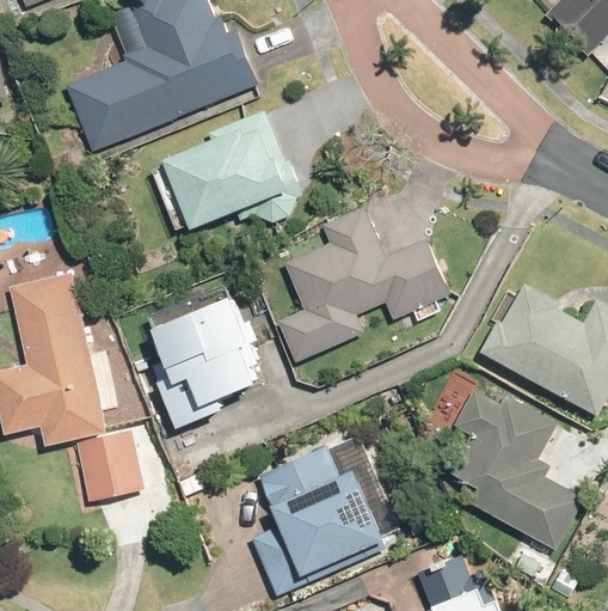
[(71,87),(93,147),(257,84),(237,29),(228,32),(215,0),(149,0),(112,14),(131,63),(71,87)]
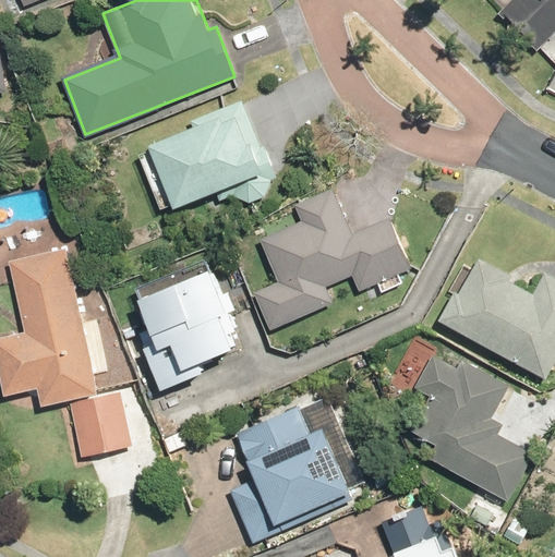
[(510,0),(501,10),(543,49),(554,36),(554,0),(510,0)]
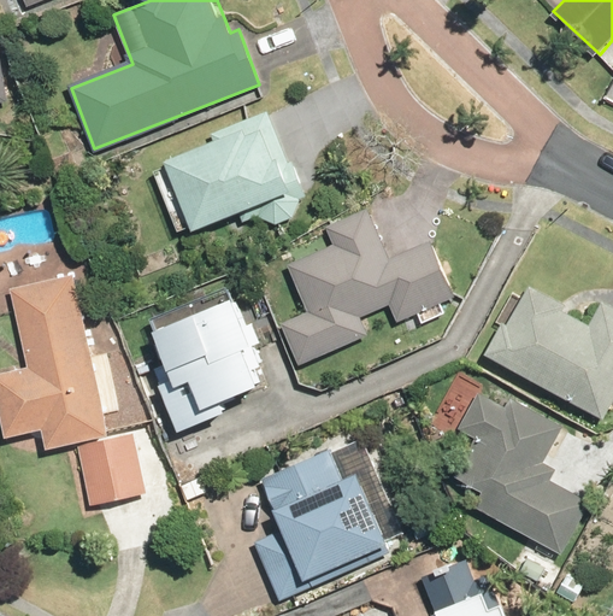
[(0,98),(16,95),(4,39),(0,39),(0,98)]
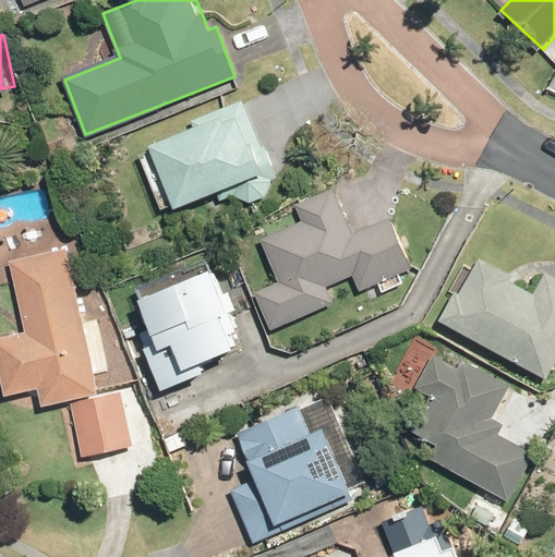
[(198,132),(146,147),(171,210),(216,193),(221,201),(238,198),(239,200),(241,201),(242,202),(244,202),(246,203),(249,203),(251,203),(253,203),(254,203),(256,202),(258,202),(261,201),(262,200),(264,197),(265,196),(266,195),(267,193),(268,191),(269,190),(269,188),(270,185),(270,183),(270,181),(269,179),(269,177),(268,176),(267,173),(266,171),(265,170),(264,168),(263,167),(261,166),(258,165),(257,165),(255,164),(237,105),(194,118),(198,132)]
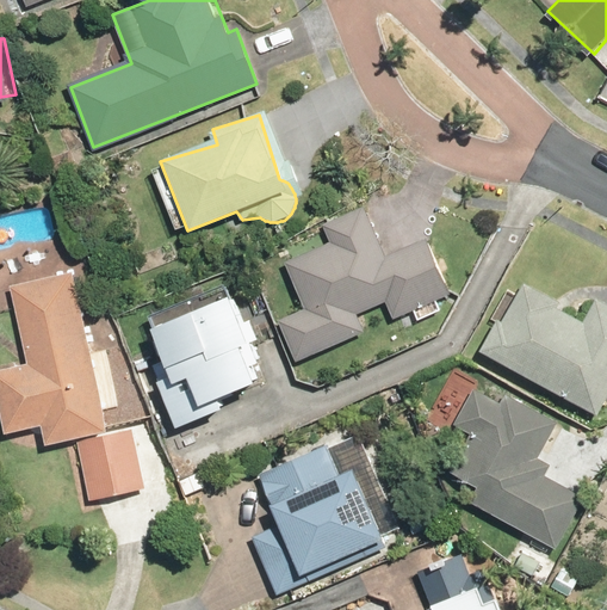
[(365,207),(321,223),(329,245),(283,264),(302,312),(280,320),(295,358),(365,331),(359,314),(390,302),(397,320),(453,299),(432,242),(385,260),(365,207)]
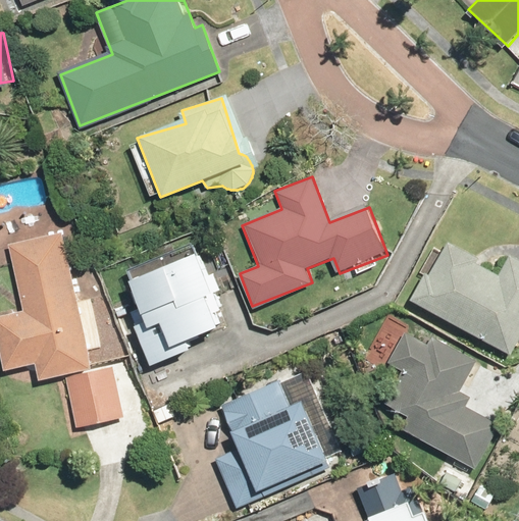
[(65,233),(10,243),(21,313),(0,316),(0,352),(3,370),(32,366),(34,382),(67,376),(74,424),(125,415),(117,366),(88,371),(65,233)]
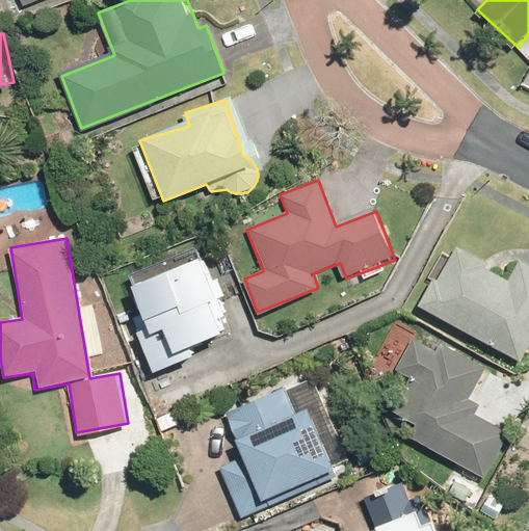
[(511,276),(455,246),(437,281),(431,277),(417,304),(521,362),(528,346),(528,261),(522,258),(511,276)]
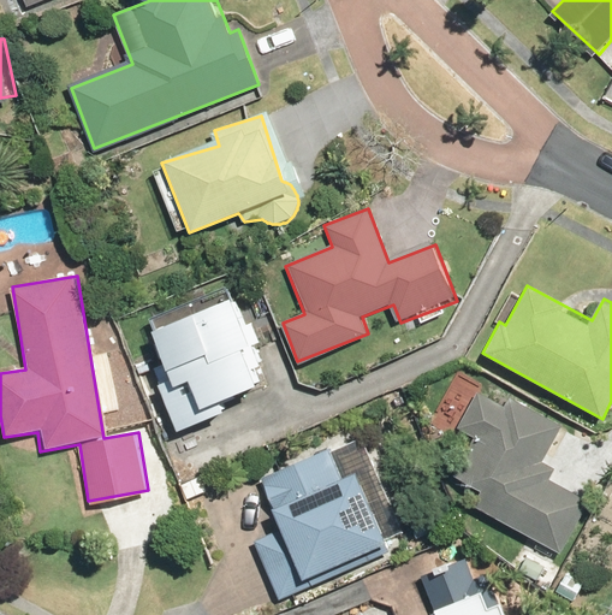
[(140,323),(162,385),(158,386),(176,437),(239,414),(232,395),(269,382),(236,288),(149,319),(140,323)]
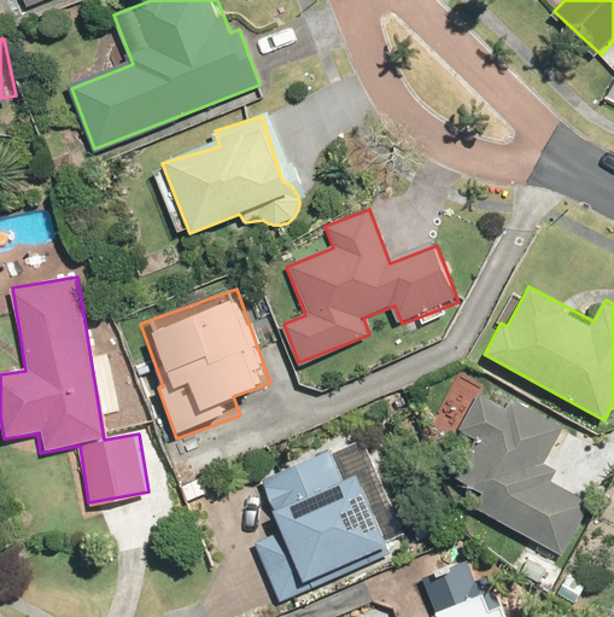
[(565,424),(508,393),(481,378),(452,430),(475,442),(446,494),(560,558),(591,502),(538,472),(565,424)]
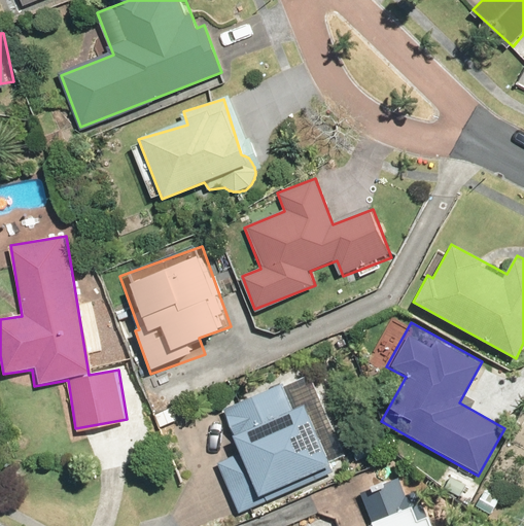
[(234,436),(230,437),(253,502),(330,474),(304,404),(292,408),(284,386),(223,409),(234,436)]
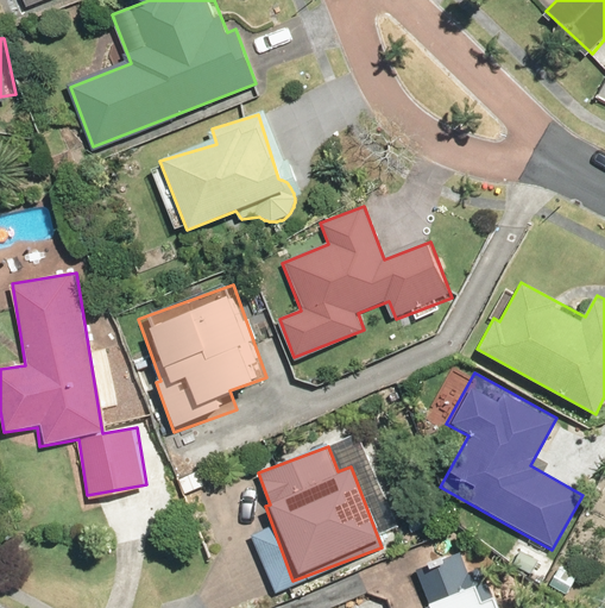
[(428,607),(516,607),(490,547),(439,569),(449,593),(426,603),(428,607)]
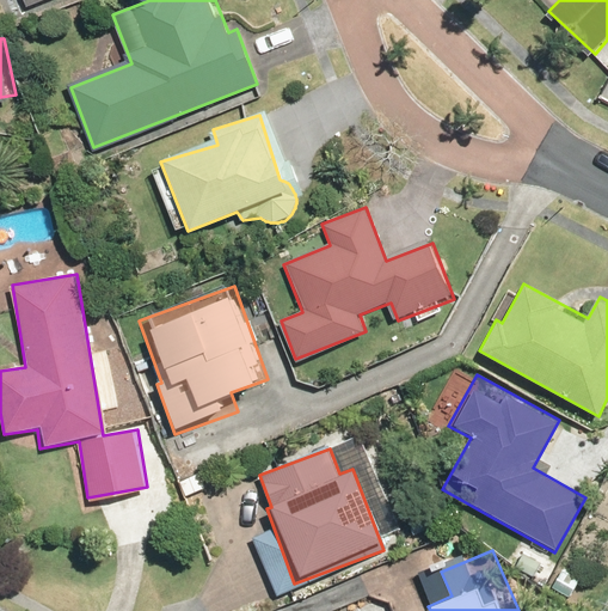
[(566,562),(550,585),(570,600),(587,578),(566,562)]
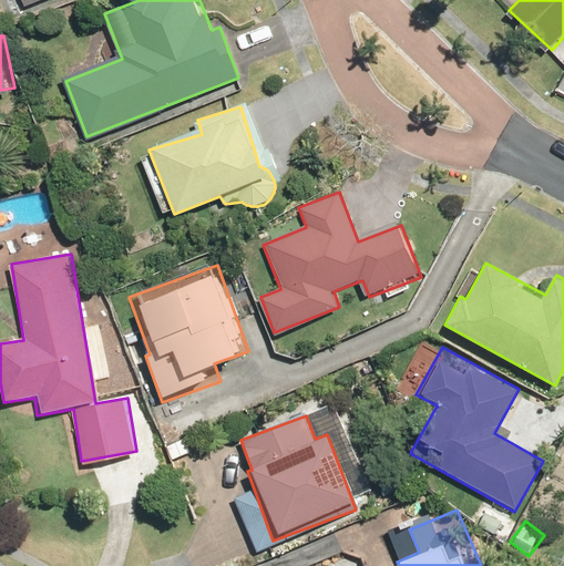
All buildings are outlined.
